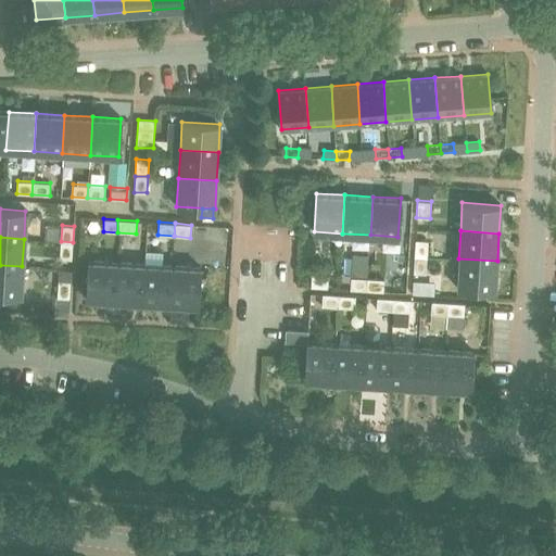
[(415,240),(414,256),(427,256),(428,240),(415,240)]
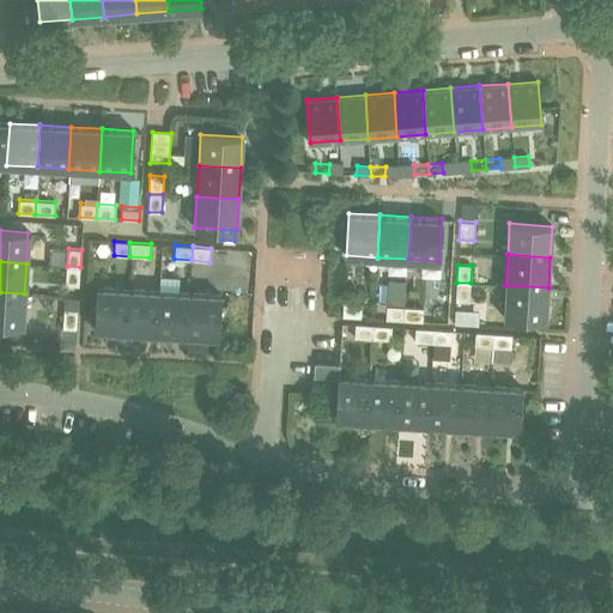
[(80,267),(67,266),(66,284),(79,285),(80,267)]
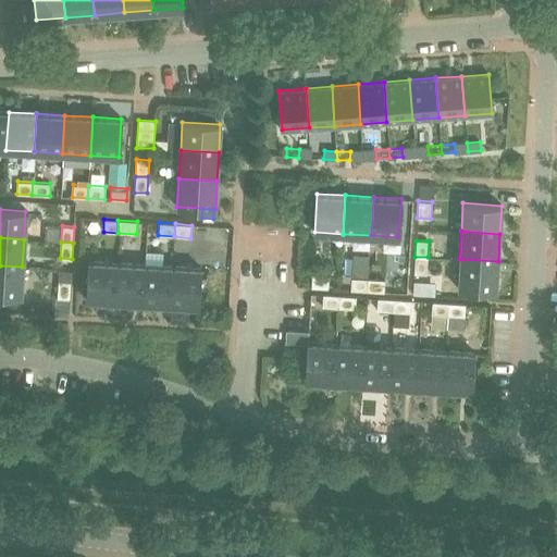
[(428,257),(415,257),(413,273),(428,274),(428,257)]
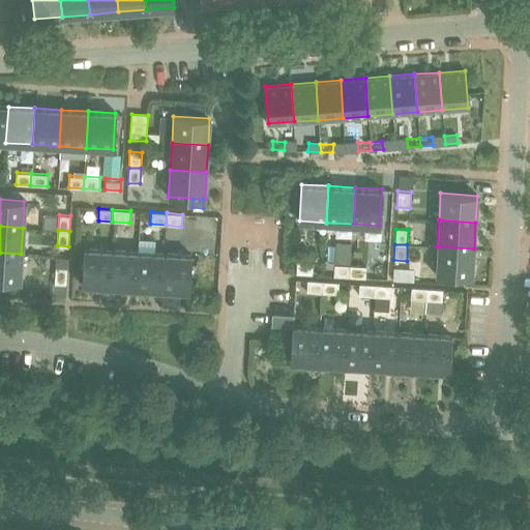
[(474,248),(437,246),(435,273),(472,275),(474,248)]
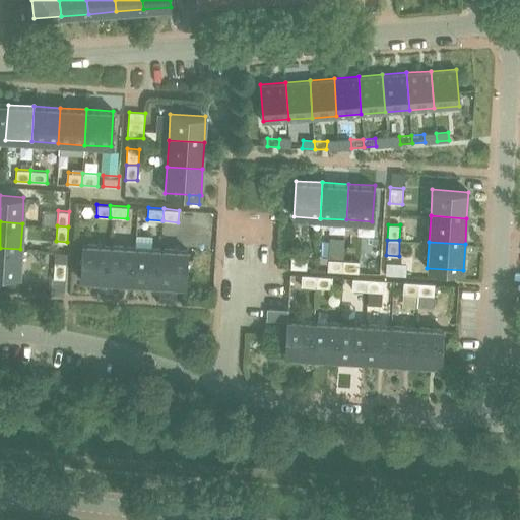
[(79,279),(106,281),(108,246),(81,244),(79,279)]
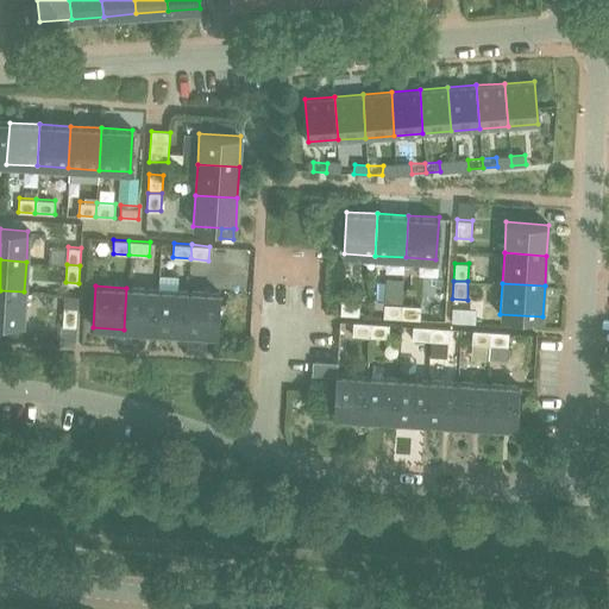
[(126,288),(124,330),(155,331),(157,289),(126,288)]
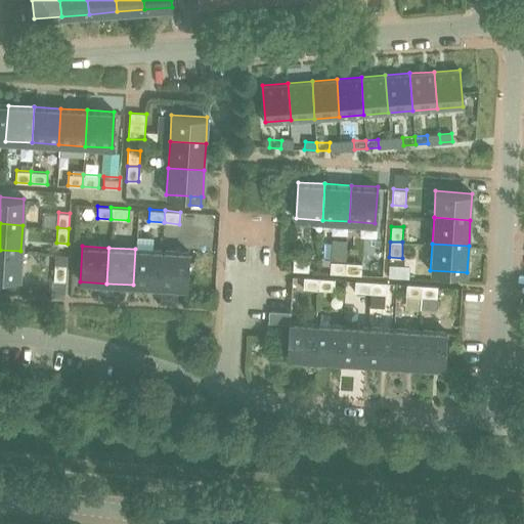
[(135,249),(133,285),(160,287),(162,251),(135,249)]
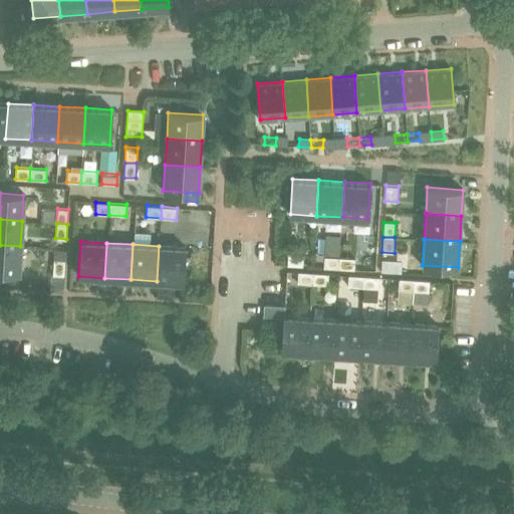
[(20,246),(0,245),(0,270),(18,272),(20,246)]
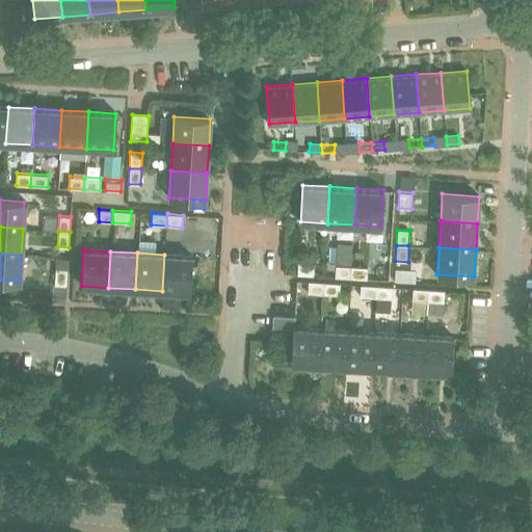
[(164,255),(162,291),(189,292),(191,257),(164,255)]
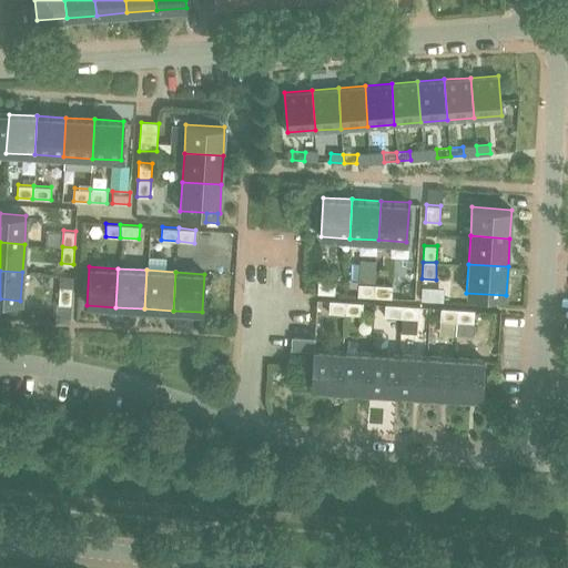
[(335,294),(336,281),(318,280),(317,293),(335,294)]
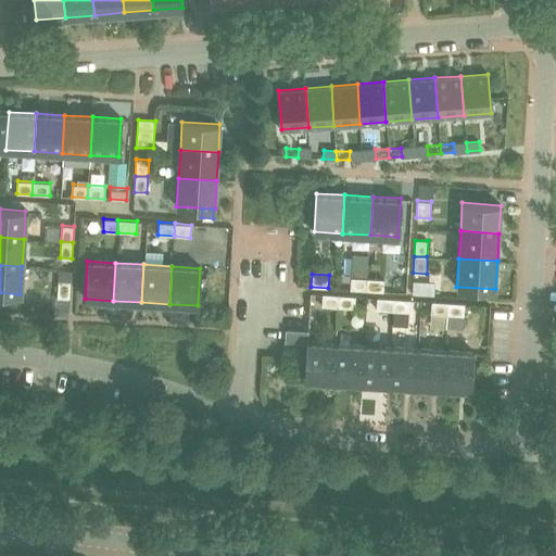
[(350,289),(366,290),(367,278),(351,277),(350,289)]
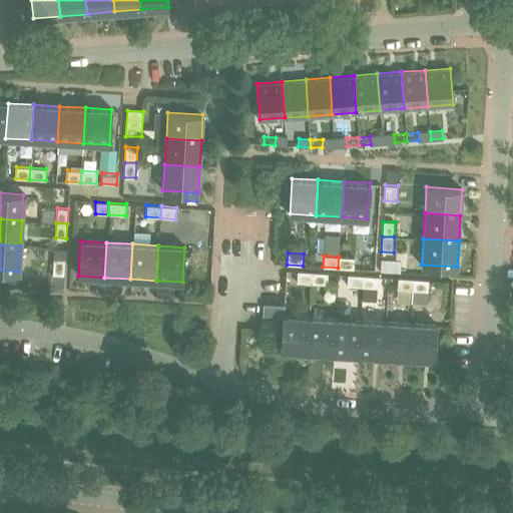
[(339,257),(338,268),(354,269),(355,258),(339,257)]
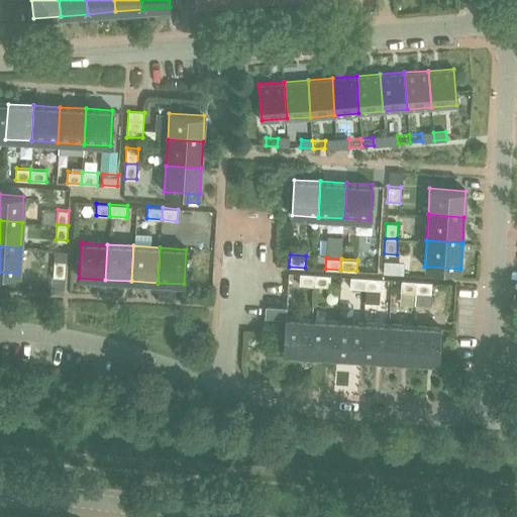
[(65,278),(66,262),(54,261),(53,277),(65,278)]
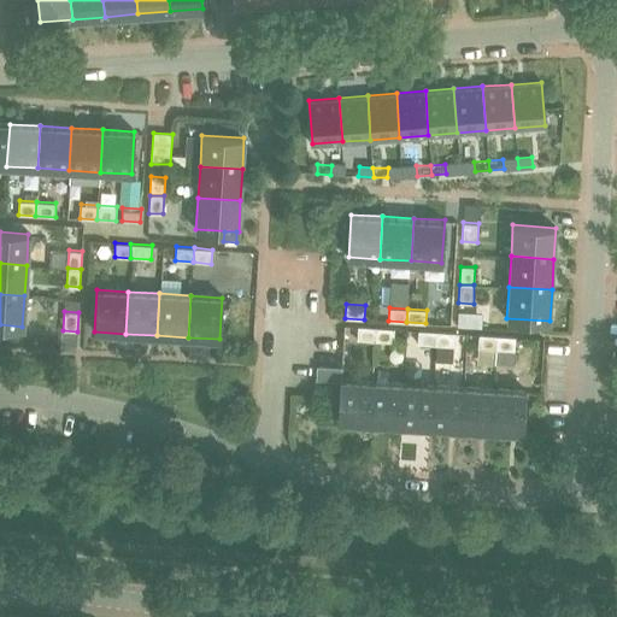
[(357,340),(374,341),(375,327),(358,325),(357,340)]
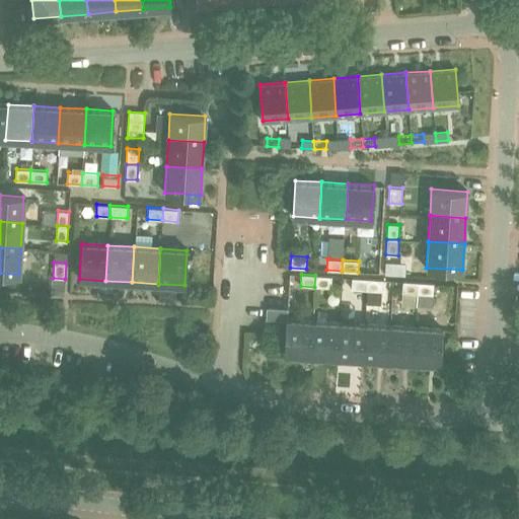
[(315,275),(314,287),(330,288),(331,276),(315,275)]
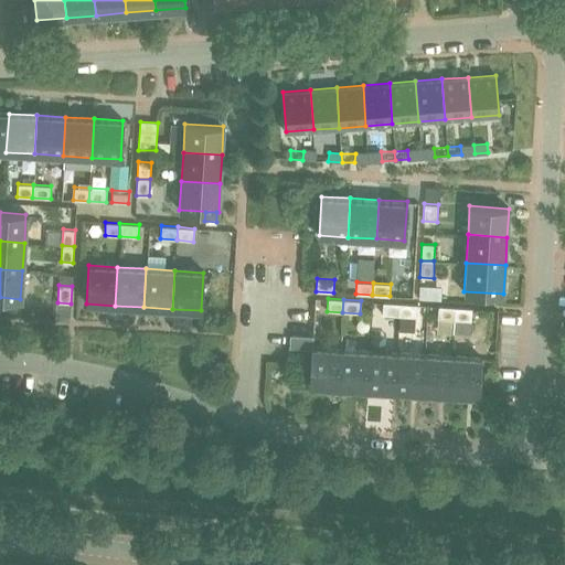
[(382,315),(398,316),(398,302),(383,301),(382,315)]
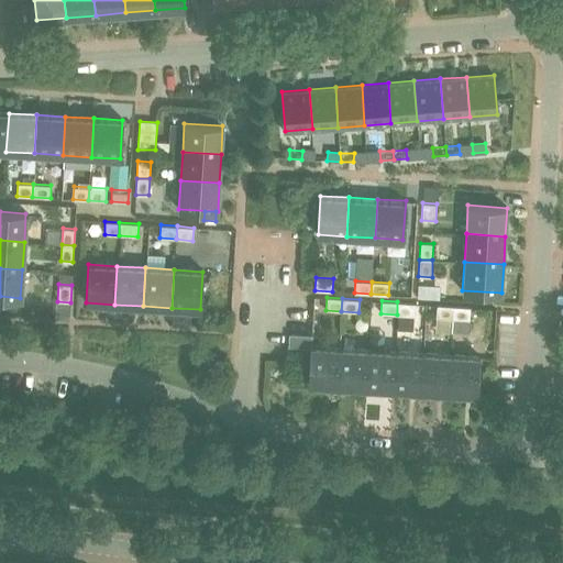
[(397,301),(397,315),(424,317),(426,304),(397,301)]
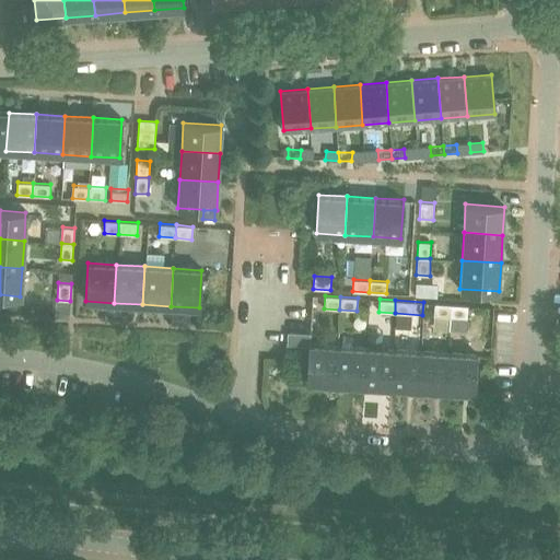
[(434,316),(451,317),(451,304),(434,302),(434,316)]
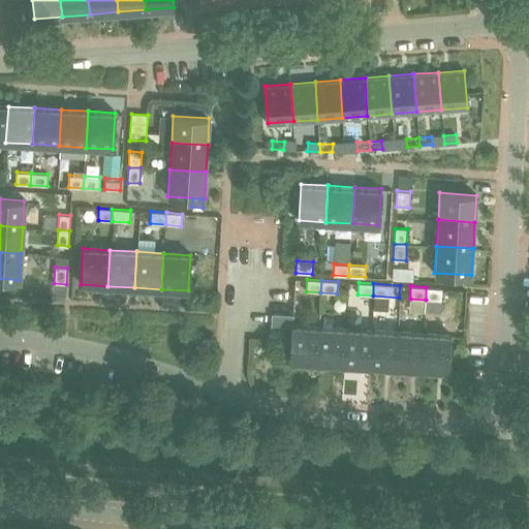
[(426,287),(426,300),(425,311),(441,311),(441,301),(442,288),(426,287)]
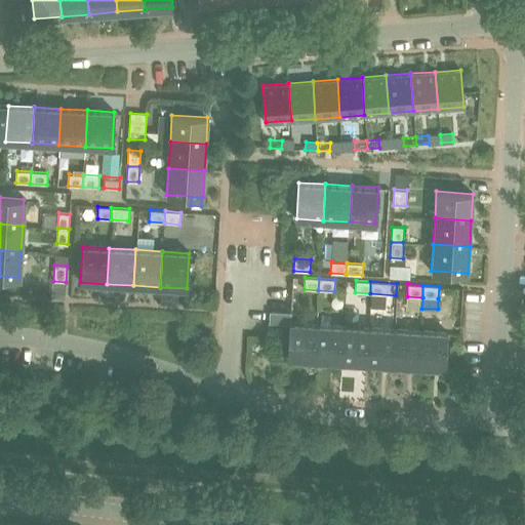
[(287,359),(314,360),(316,324),(289,323),(287,359)]
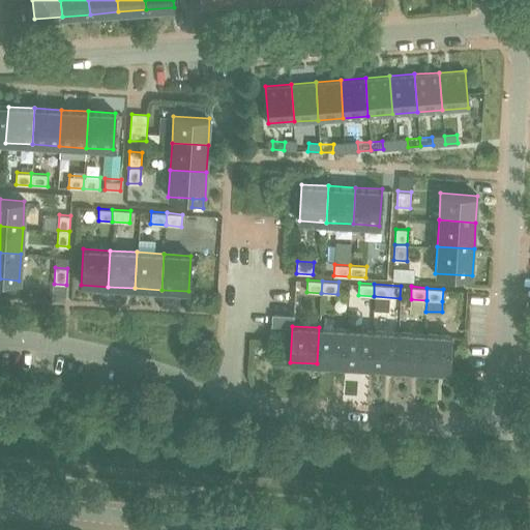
[(319,327),(317,363),(343,365),(345,328),(319,327)]
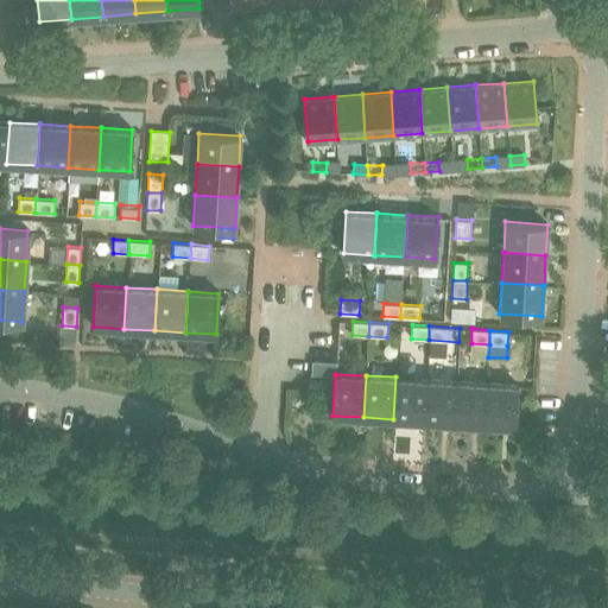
[(396,377),(393,419),(424,420),(426,379),(396,377)]
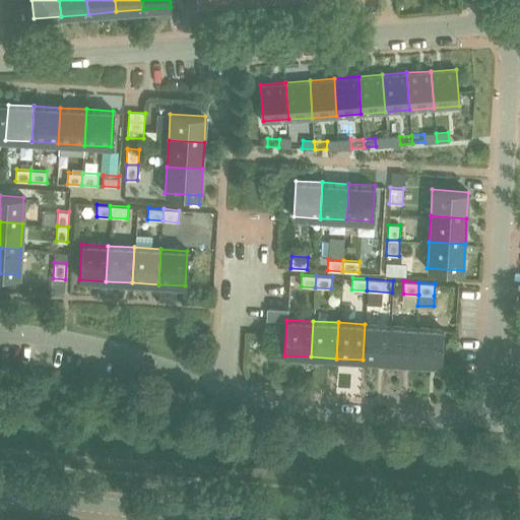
[(365,324),(363,360),(388,362),(390,325),(365,324)]
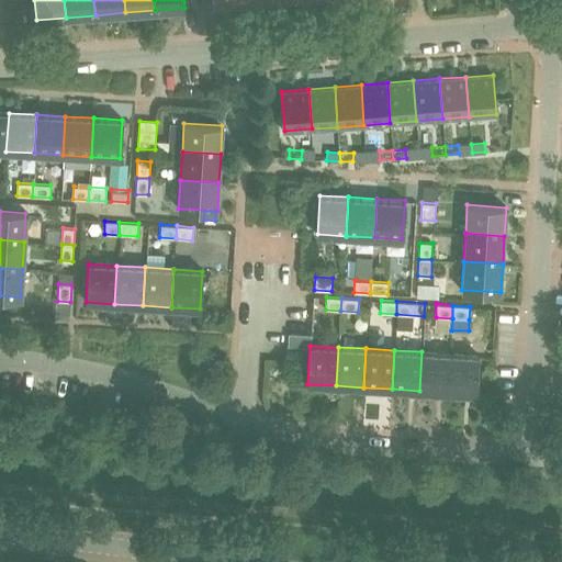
[(422,351),(419,391),(448,392),(450,353),(422,351)]
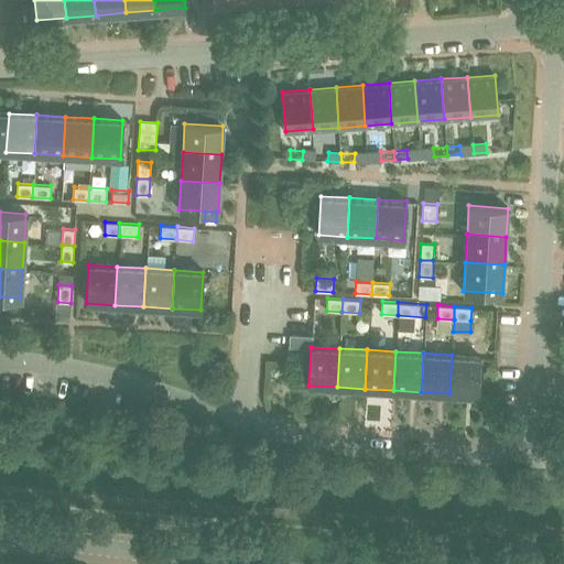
[(452,355),(449,393),(477,396),(479,356),(452,355)]
